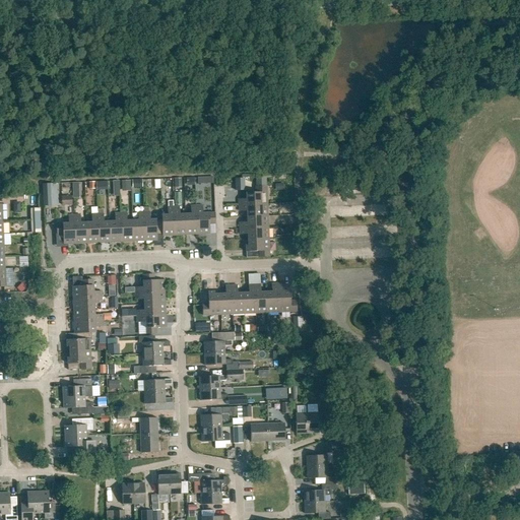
[(244,179),(236,179),(236,191),(244,191),(244,179)]
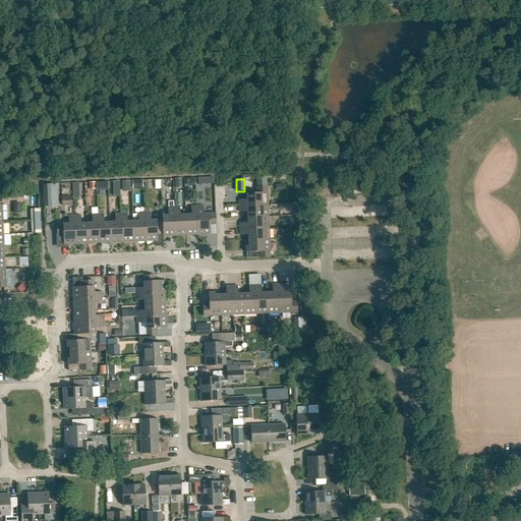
[(53,184),(43,185),(44,201),(54,201),(53,184)]
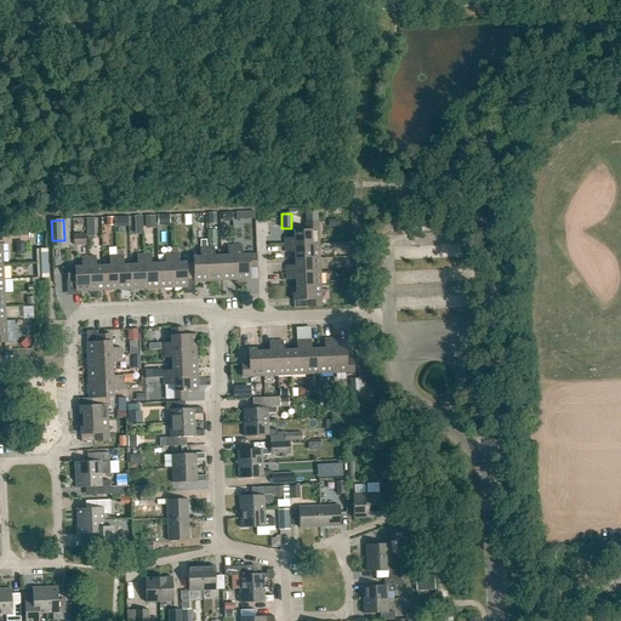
[(294,231),(294,238),(284,239),(285,246),(319,244),(318,223),(306,223),(306,231),(294,231)]
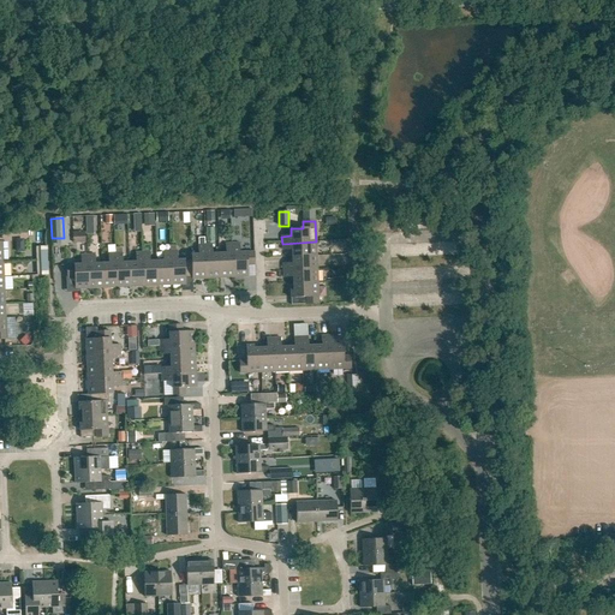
[(73,232),(73,242),(85,242),(85,232),(73,232)]
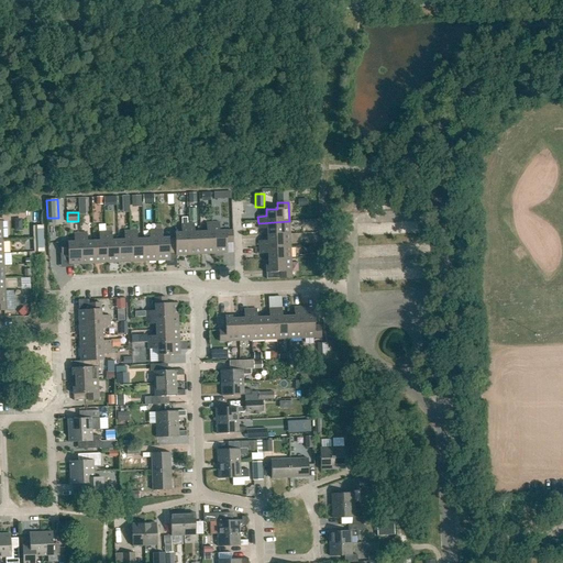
[(289,221),(258,223),(258,229),(267,229),(267,235),(289,234),(289,221)]
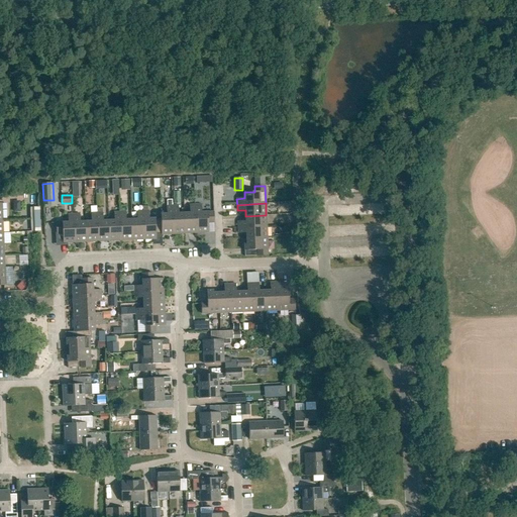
[(190,213),(184,213),(185,234),(196,233),(195,205),(189,205),(190,213)]
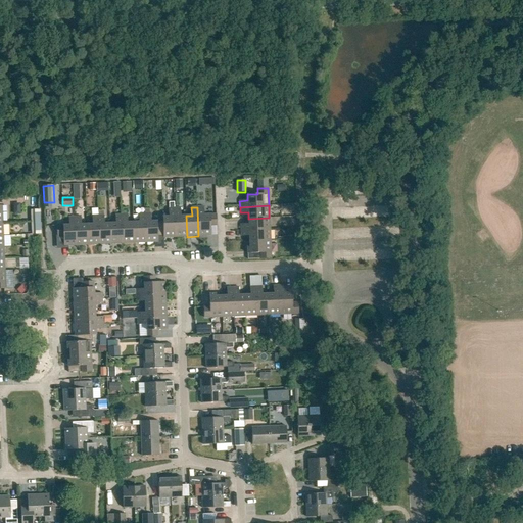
[(197,207),(198,236),(210,236),(210,226),(217,226),(216,215),(203,216),(203,207),(197,207)]
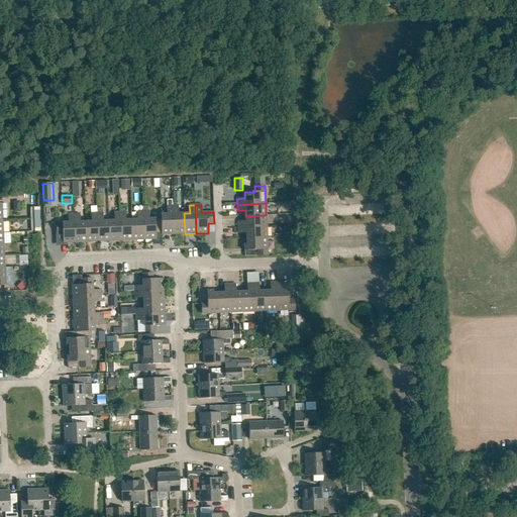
[(167,214),(161,214),(161,218),(162,233),(162,235),(174,234),(172,206),(167,206),(167,214)]
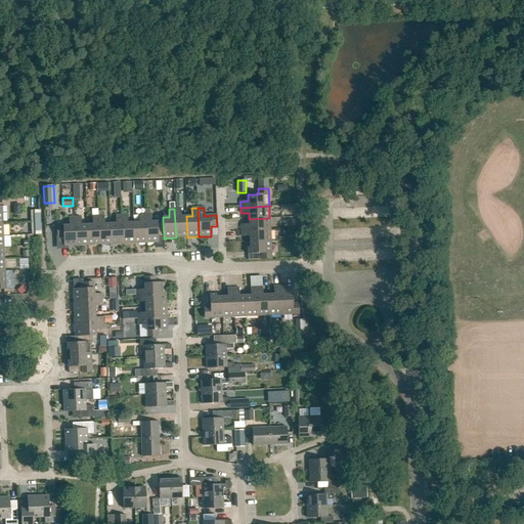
[(187,237),(186,216),(181,217),(180,209),(174,209),(176,237),(187,237)]
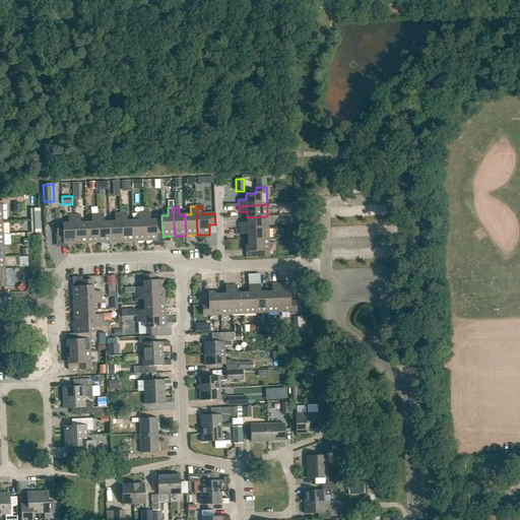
[(40,232),(40,208),(30,208),(29,231),(40,232)]
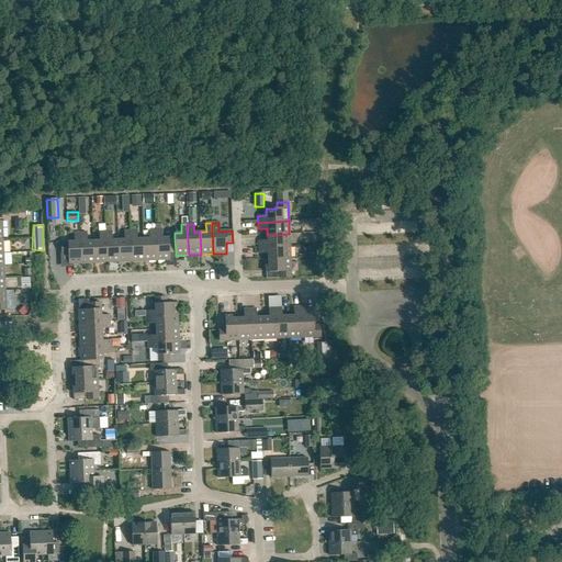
[(148,231),(149,238),(143,239),(144,261),(156,261),(155,229),(148,231)]
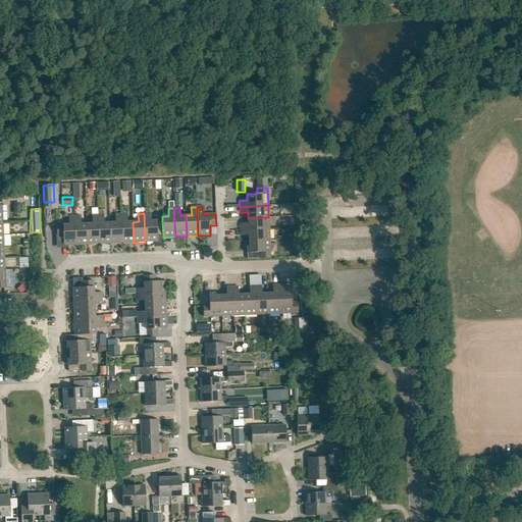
[(157,236),(163,236),(162,220),(150,221),(150,213),(144,213),(145,243),(157,242),(157,236)]
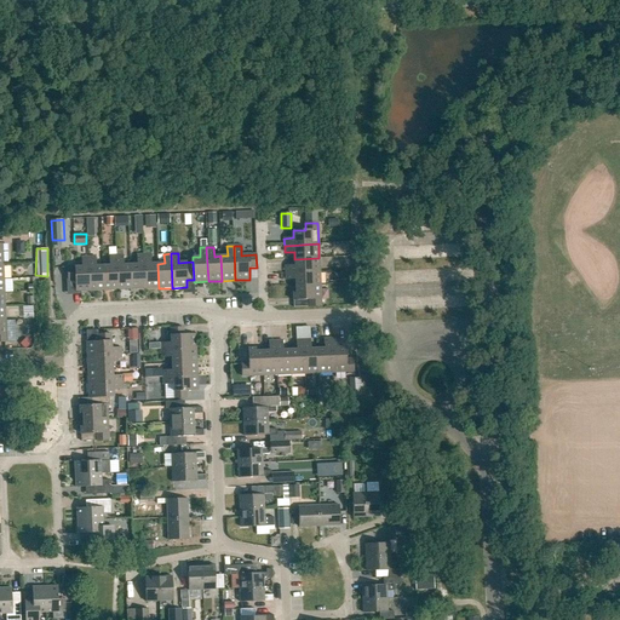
[(137,264),(130,265),(131,290),(145,290),(143,254),(137,256),(137,264)]
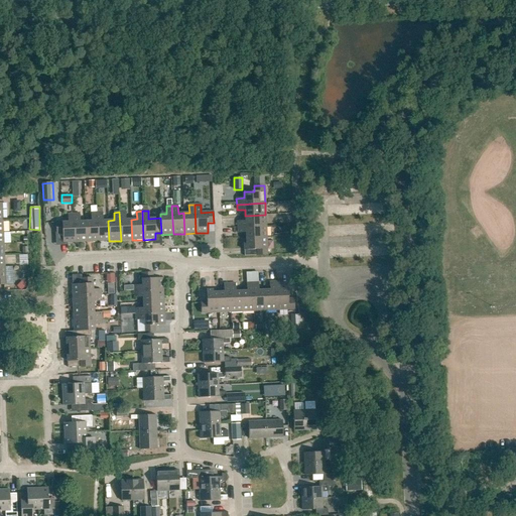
[(125,212),(119,212),(121,241),(132,240),(131,220),(126,220),(125,212)]
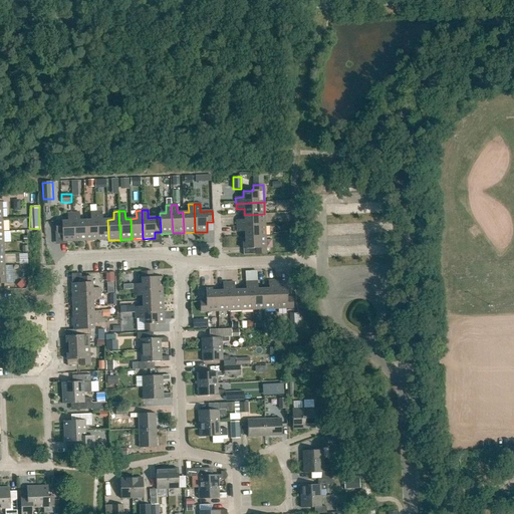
[(90,213),(90,220),(85,221),(85,241),(97,241),(96,212),(90,213)]
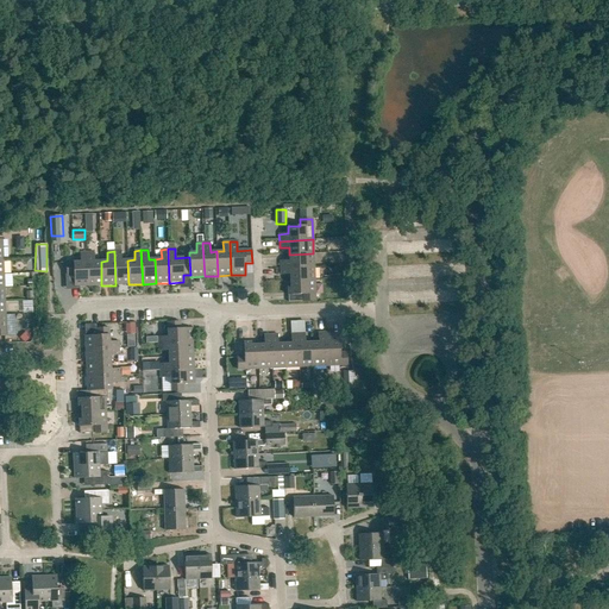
[(129,284),(127,261),(121,261),(120,251),(114,251),(115,286),(129,284)]
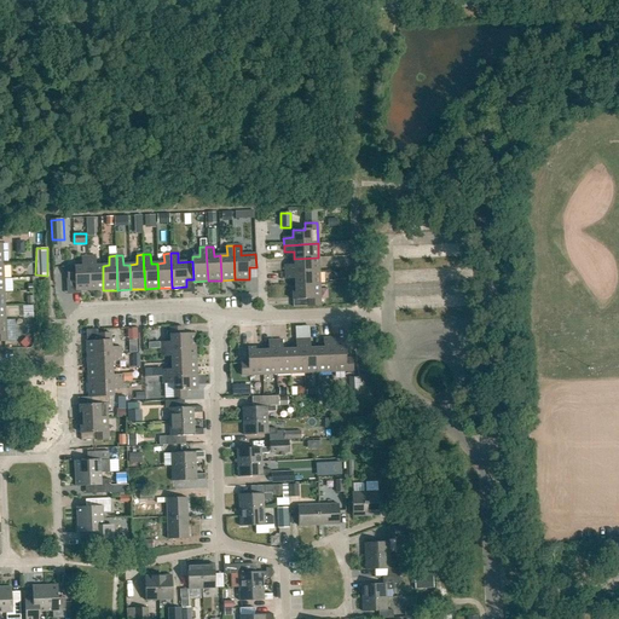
[(81,266),(67,267),(68,281),(75,279),(75,291),(90,291),(88,256),(81,258),(81,266)]
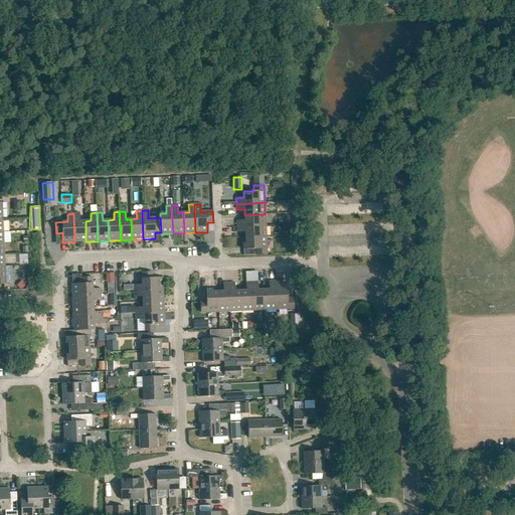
[(79,213),(73,213),(74,242),(86,241),(86,221),(79,221),(79,213)]
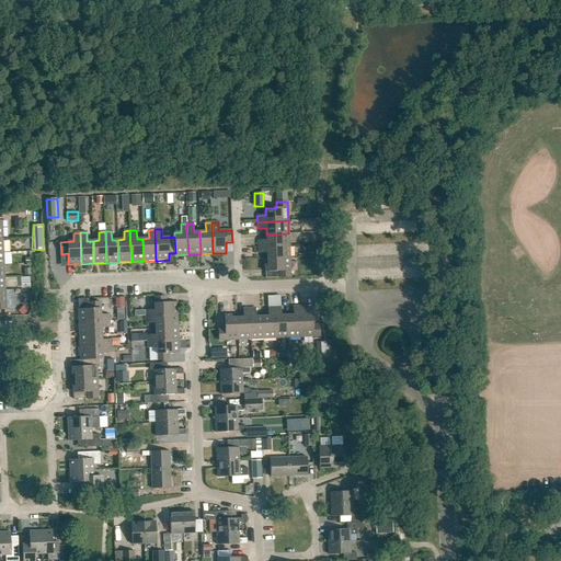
[(288,233),(266,235),(266,240),(258,240),(259,247),(289,245),(288,233)]
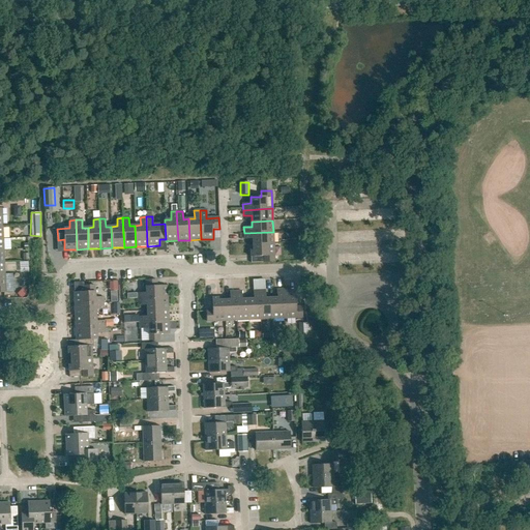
[(273,232),(244,233),(244,239),(253,239),(253,244),(273,244),(273,232)]
